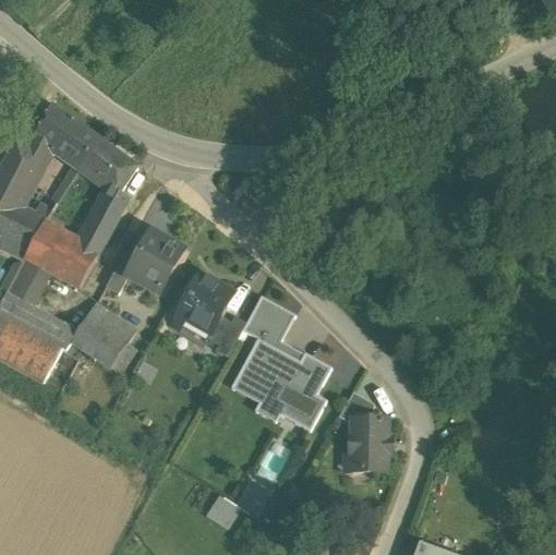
[(542,0),(554,24),(555,23),(555,0),(542,0)]
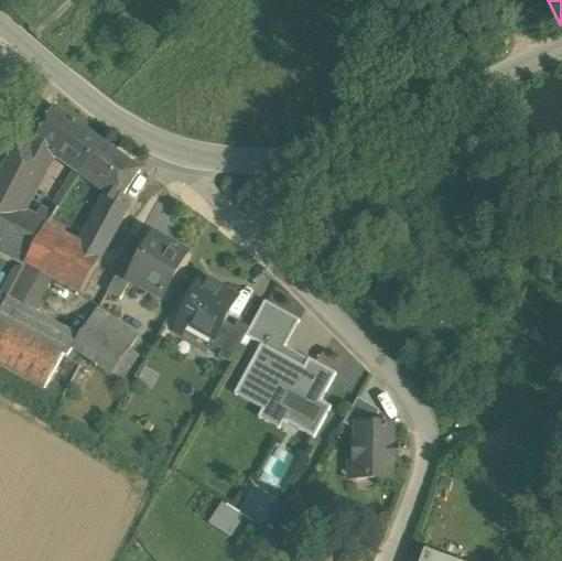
[(99,141),(52,107),(35,137),(50,148),(80,169),(99,141)]
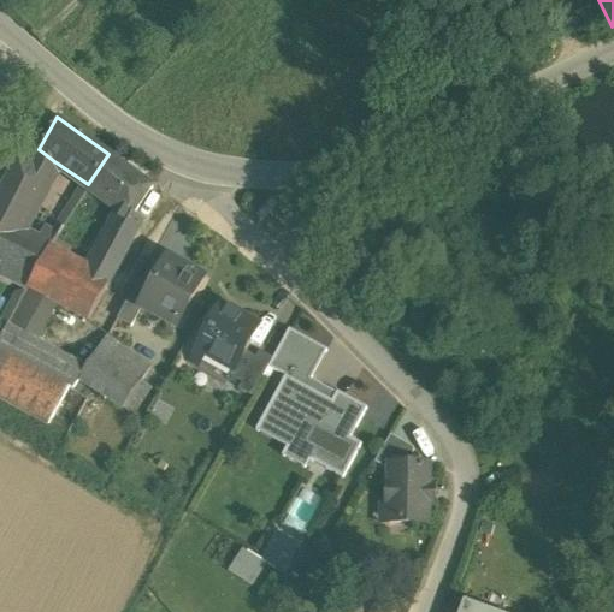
[(13,155),(0,180),(0,227),(15,235),(54,161),(39,149),(30,165),(13,155)]
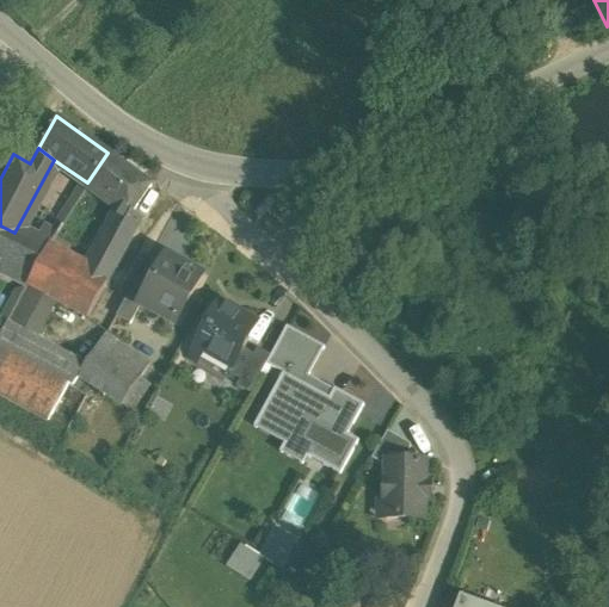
[(149,183),(108,153),(87,183),(118,205),(128,212),(129,210),(149,183)]
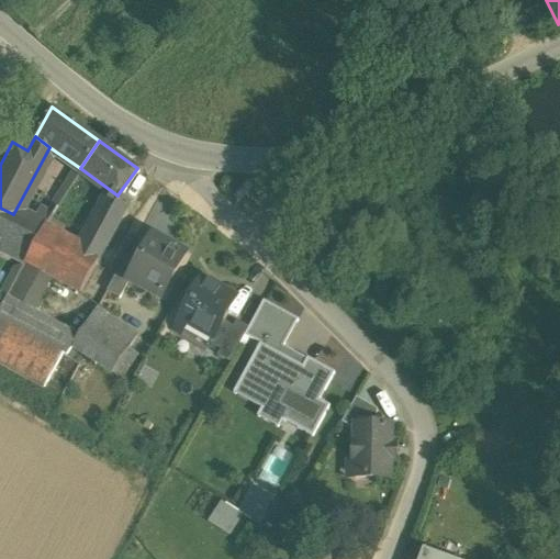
[(109,189),(76,247),(97,259),(129,200),(119,193),(118,196),(109,189)]
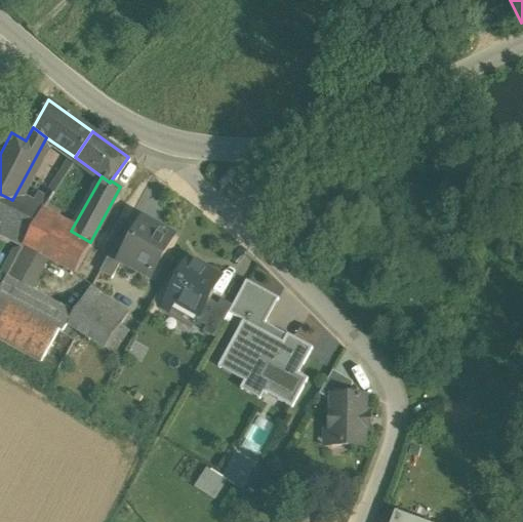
[(12,200),(0,194),(0,231),(22,243),(38,213),(29,208),(12,200)]
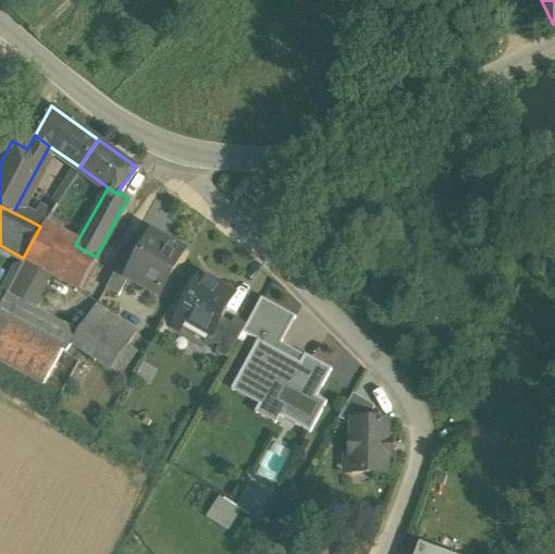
[(50,212),(39,207),(31,221),(40,226),(50,212)]
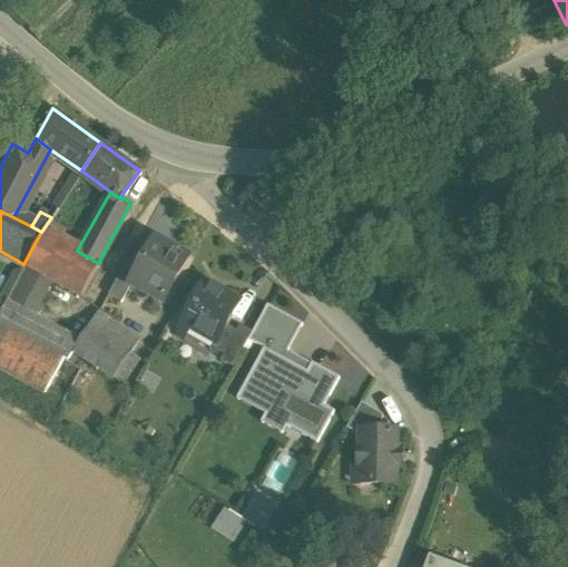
[(77,251),(41,232),(23,264),(50,277),(80,294),(98,263),(77,251)]
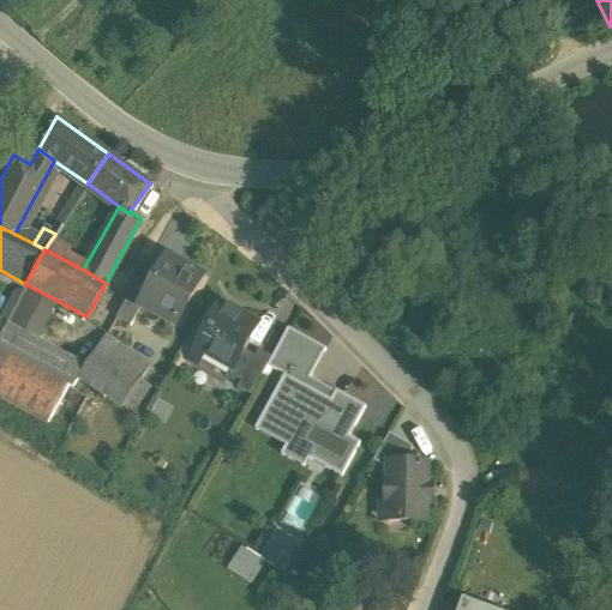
[(201,276),(165,255),(148,284),(137,303),(138,305),(173,324),(201,276)]
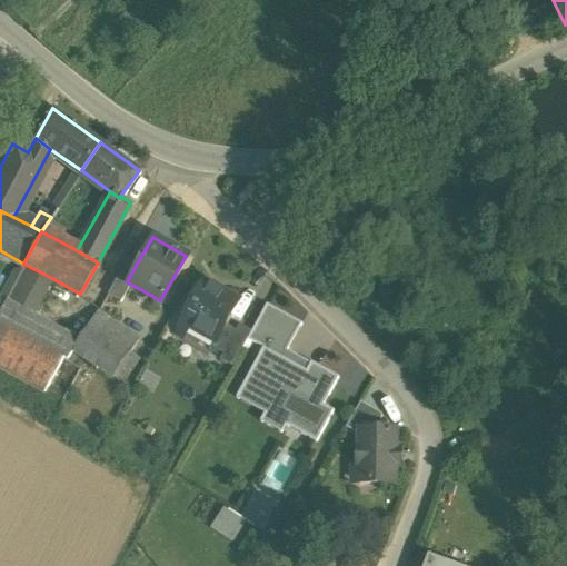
[(126,257),(106,293),(119,299),(128,283),(127,281),(137,264),(126,257)]
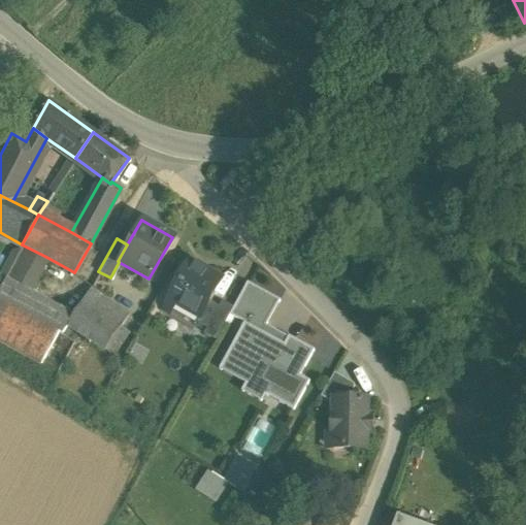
[(46,257),(22,244),(5,275),(3,280),(27,292),(46,257)]
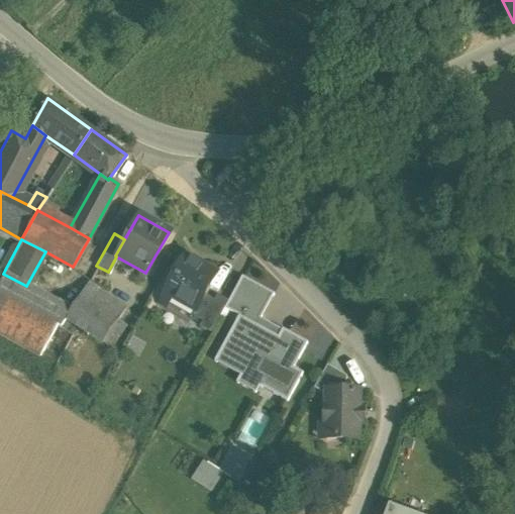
[(215,272),(184,254),(158,302),(164,306),(170,296),(193,309),(194,309),(203,294),(215,272)]
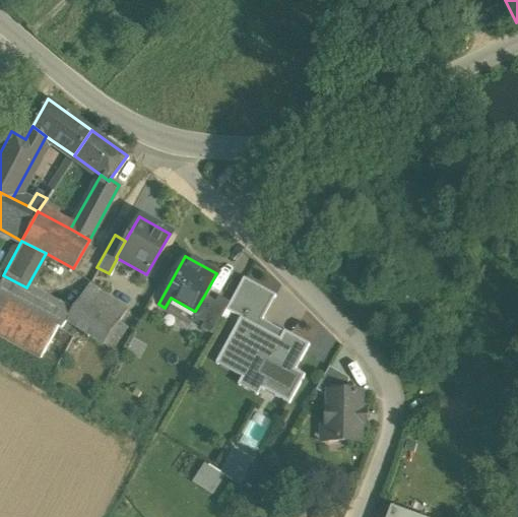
[(26,287),(3,275),(1,278),(0,280),(0,335),(40,356),(64,308),(26,287)]
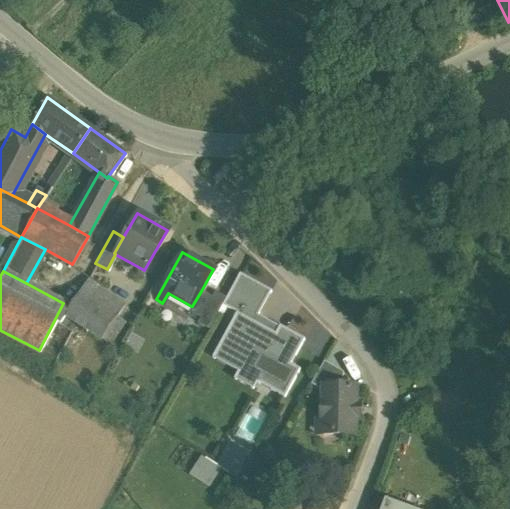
[(270,289),(238,272),(224,297),(221,303),(235,311),(210,356),(235,370),(231,377),(250,388),(255,380),(283,395),(298,368),(289,363),(303,339),(278,325),(274,332),(253,321),(270,289)]
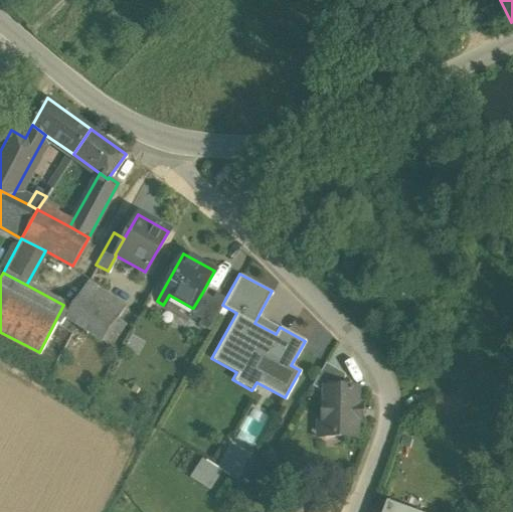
[(90,276),(78,293),(91,301),(98,291),(102,284),(90,276)]
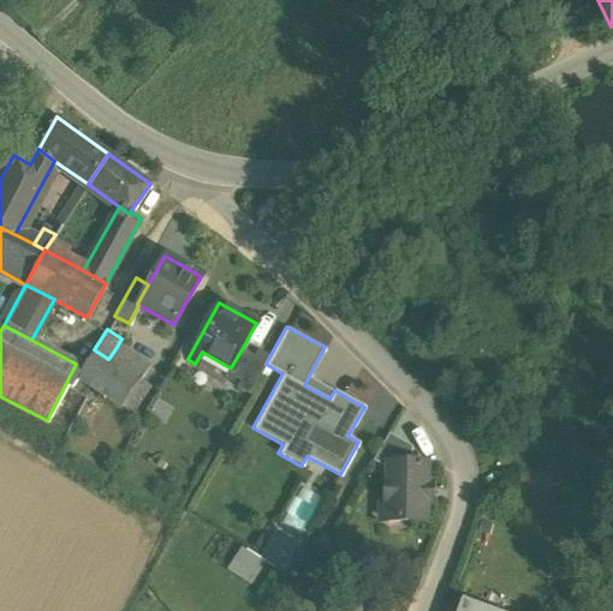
[(147,366),(117,347),(108,359),(138,378),(147,366)]
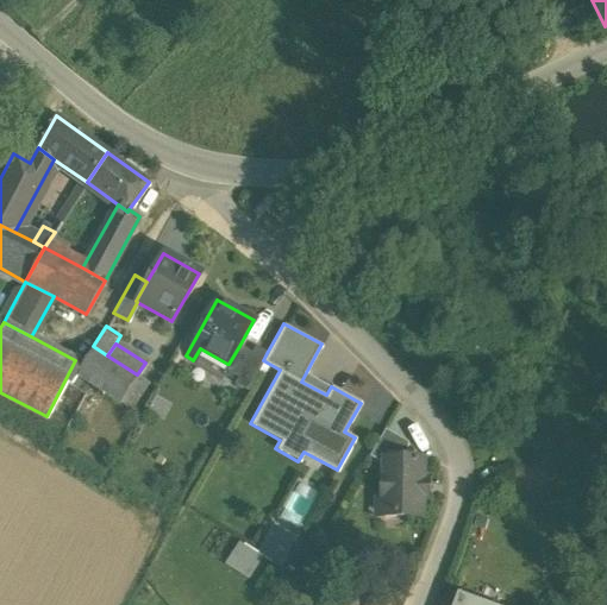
[(107,355),(93,346),(75,372),(119,402),(137,375),(107,355)]
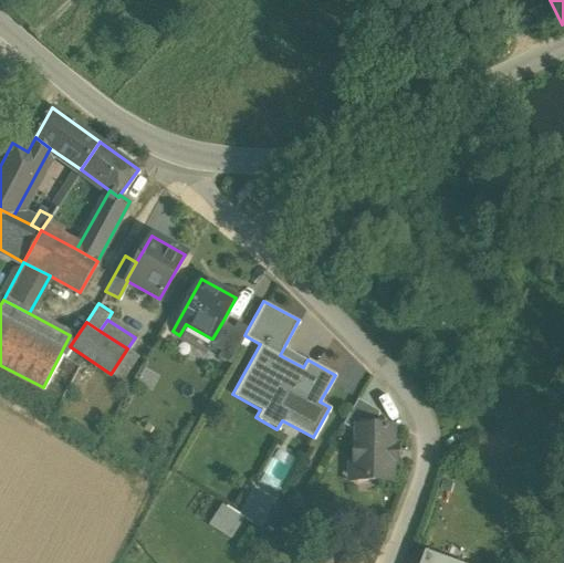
[(222,322),(212,339),(211,339),(208,344),(220,351),(233,327),(232,327),(222,322)]
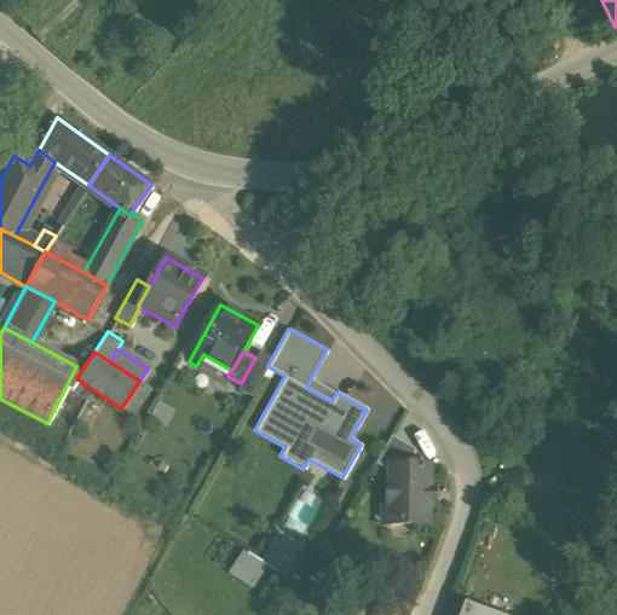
[(258,352),(254,358),(255,358),(241,383),(237,389),(251,396),(257,387),(267,366),(271,359),(258,352)]
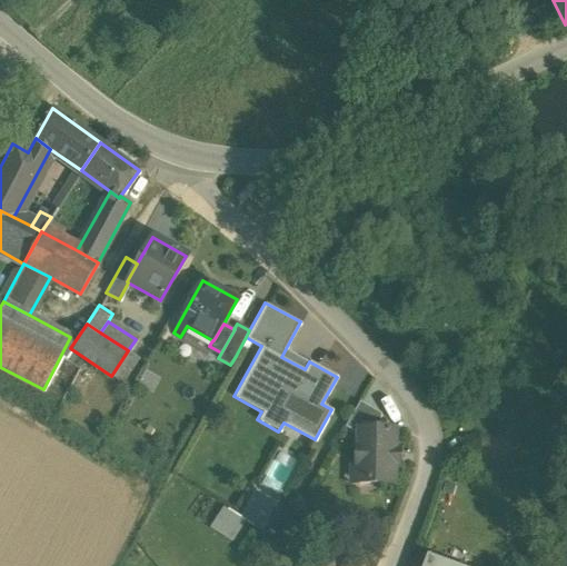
[(379,411),(358,400),(344,425),(355,432),(357,433),(358,427),(379,427),(379,411)]
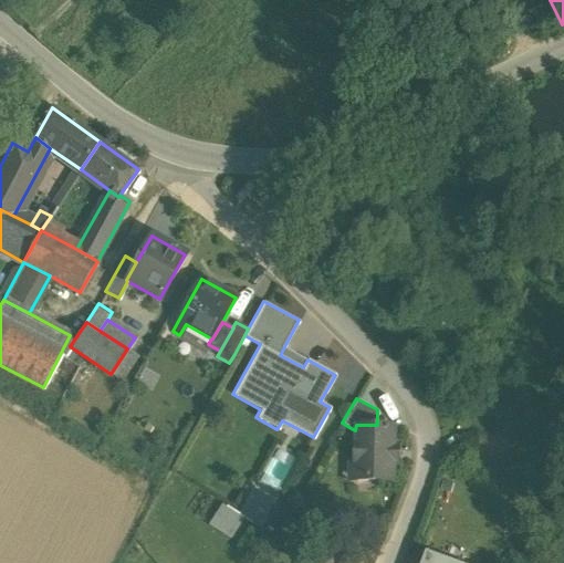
[(377,425),(356,425),(355,430),(355,444),(354,444),(354,459),(355,460),(354,478),(389,479),(390,460),(395,460),(395,445),(390,445),(392,426),(377,425)]
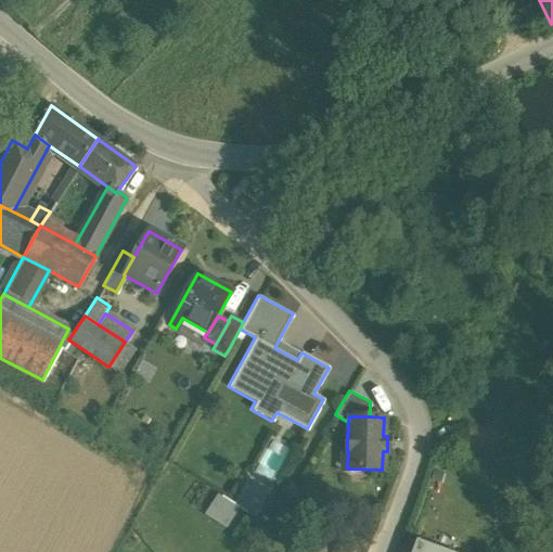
[(266,489),(246,478),(232,502),(239,505),(251,514),(266,489)]
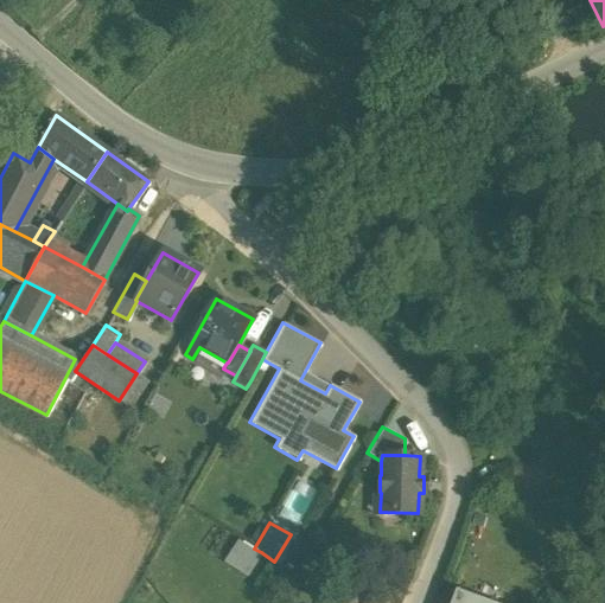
[(242,540),(233,556),(229,553),(223,560),(247,575),(261,552),(254,549),(242,540)]
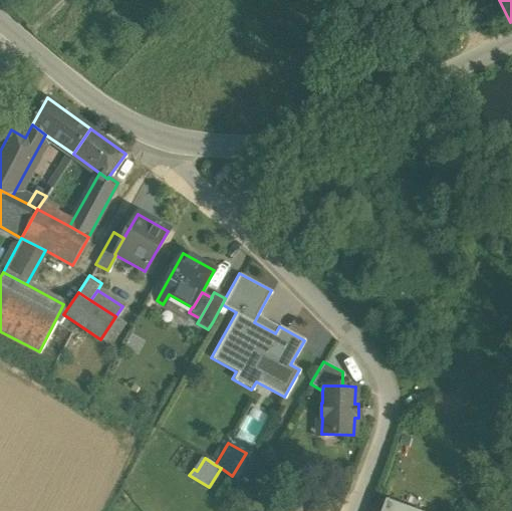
[(415,510),(385,500),(379,510),(415,510)]
